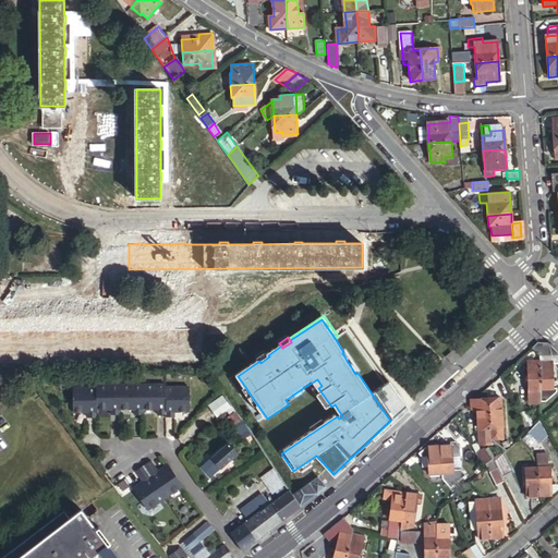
[(543,342),(538,342),(533,348),(538,354),(538,361),(552,360),(552,363),(557,362),(557,353),(547,342),(543,342)]
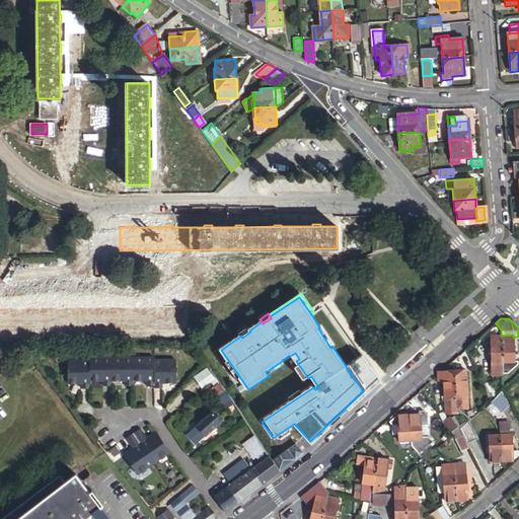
[(319,327),(318,328),(330,348),(332,347),(335,346),(321,326),(319,327)]
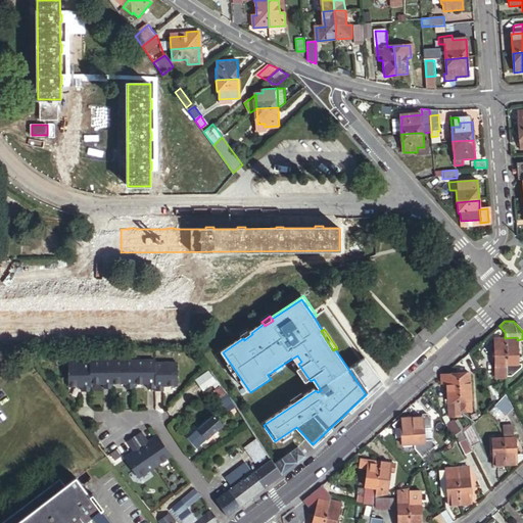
[(244,340),(252,334),(251,333),(249,330),(241,335),(243,338),(244,340)]
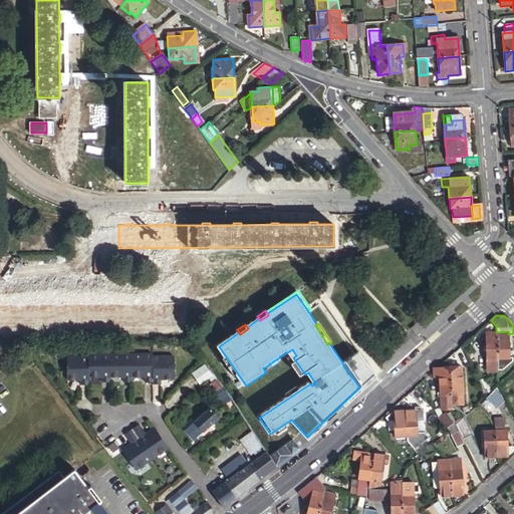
[(498,358),(510,357),(508,334),(508,331),(496,332),(498,358)]
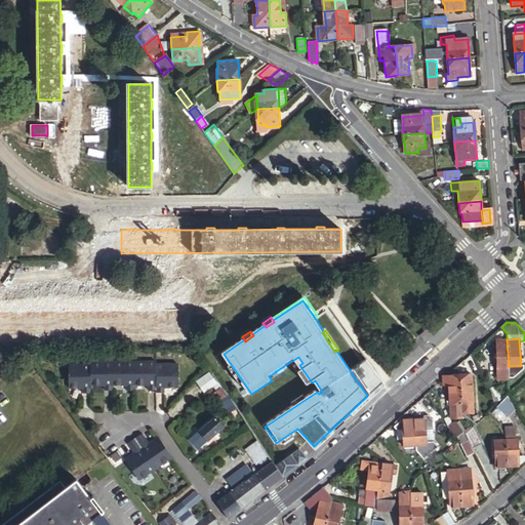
[(509,378),(509,366),(507,339),(496,339),(498,377),(509,378)]
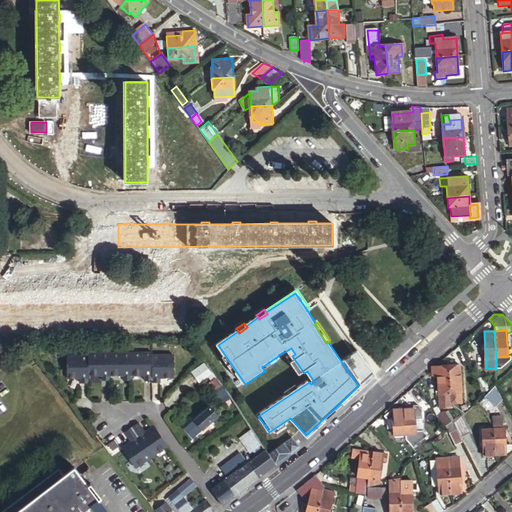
[(245,384),(218,345),(212,348),(239,388),(245,384)]
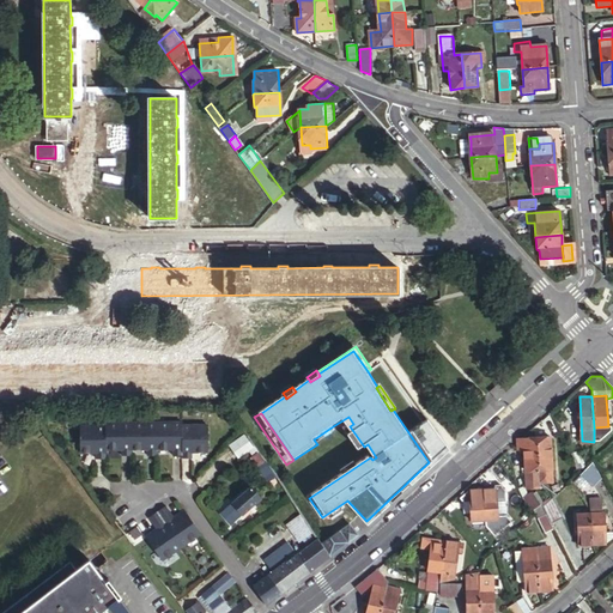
[(412,484),(450,448),(429,418),(408,432),(429,462),(410,480),(412,484)]
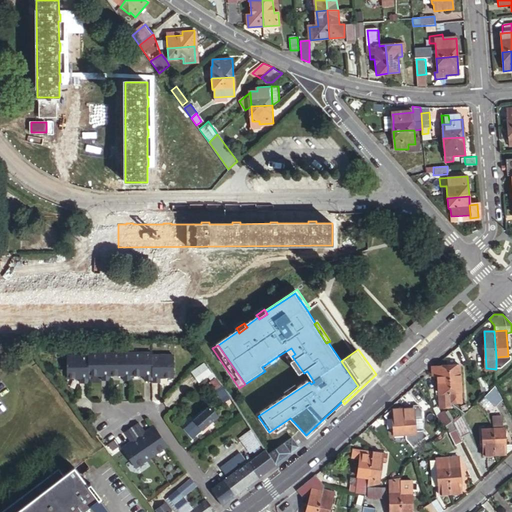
[(90,353),(90,355),(90,376),(103,376),(103,381),(112,381),(112,376),(112,353),(90,353)]
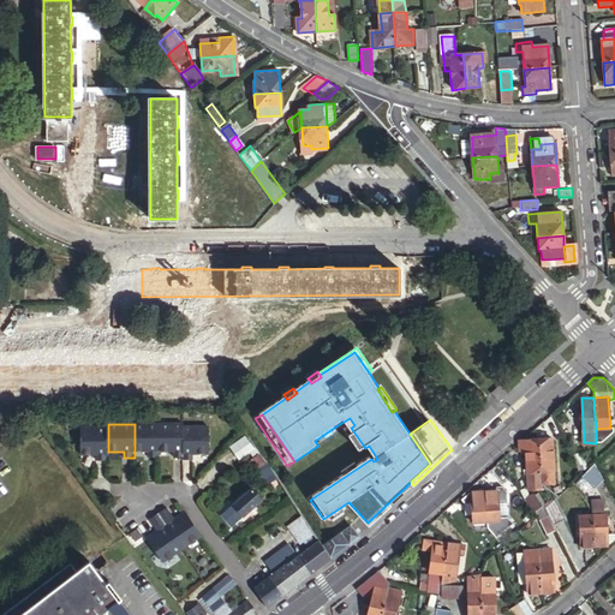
[(160,424),(135,424),(135,452),(150,452),(150,458),(160,458),(160,452),(160,424)]
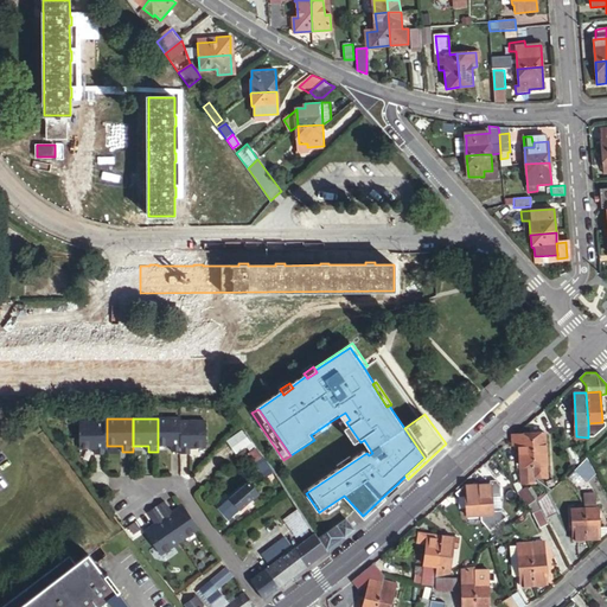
[(183,419),(158,419),(158,446),(173,446),(173,452),(183,452),(183,421),(183,419)]
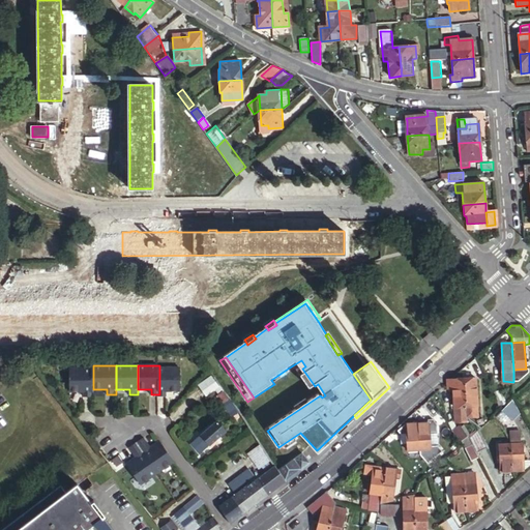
[(93,367),(71,367),(71,391),(85,391),(85,396),(93,396),(93,394),(93,389),(93,367)]
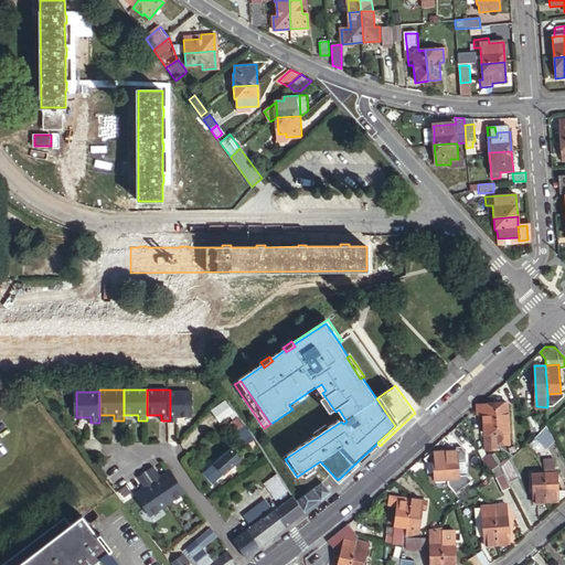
[(193,392),(170,392),(170,420),(170,423),(179,423),(179,417),(193,417),(193,392)]
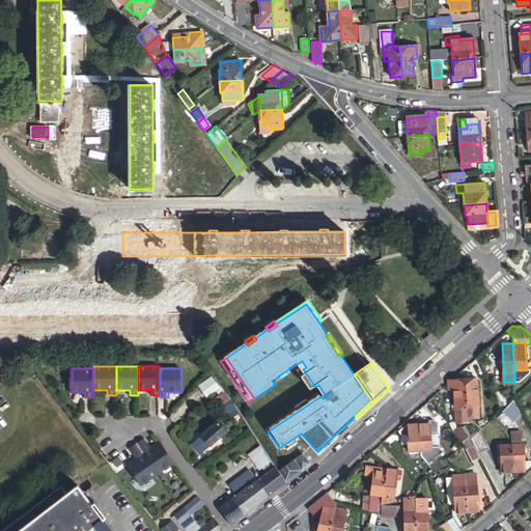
[(288,369),(272,381),(275,385),(291,373),(288,369)]
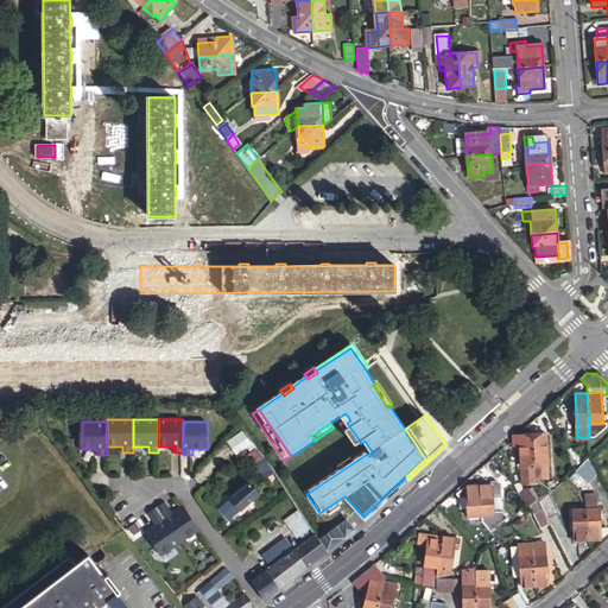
[(361,443),(347,423),(343,425),(356,447),(361,443)]
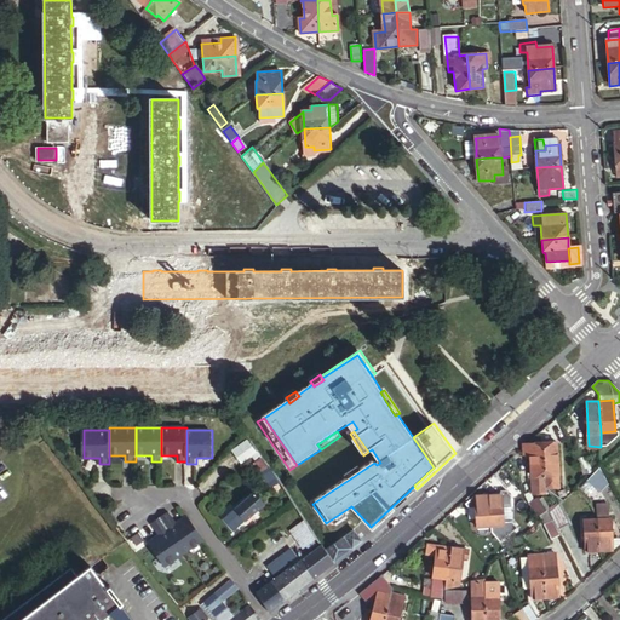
[(248,442),(234,452),(241,464),(257,453),(248,442)]
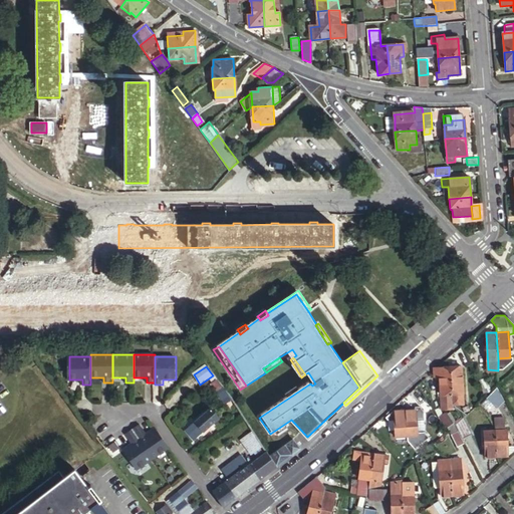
[(435,367),(434,371),(434,376),(440,376),(441,396),(452,395),(451,366),(438,367),(435,367)]
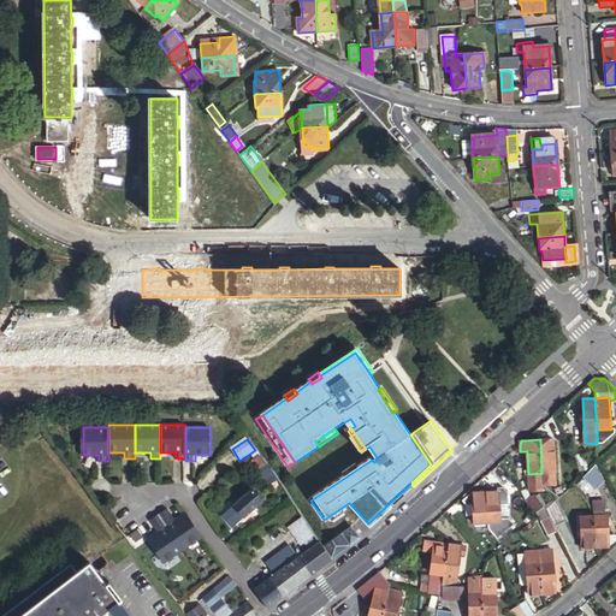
[(554,439),(540,439),(542,473),(543,486),(556,486),(554,439)]
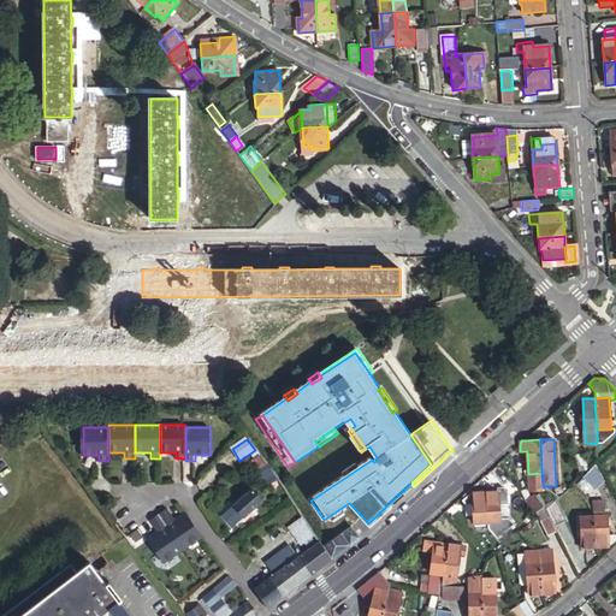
[(276,478),(260,455),(253,460),(260,468),(261,468),(271,481),(276,478)]
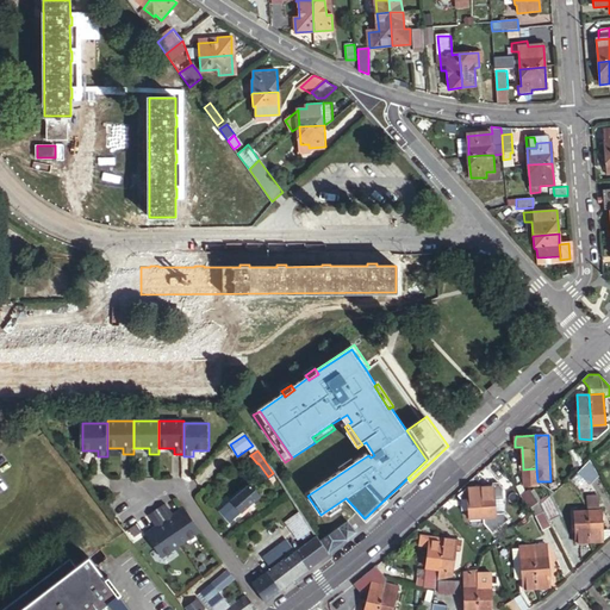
[(590,459),(578,470),(568,478),(578,495),(599,475),(590,459)]
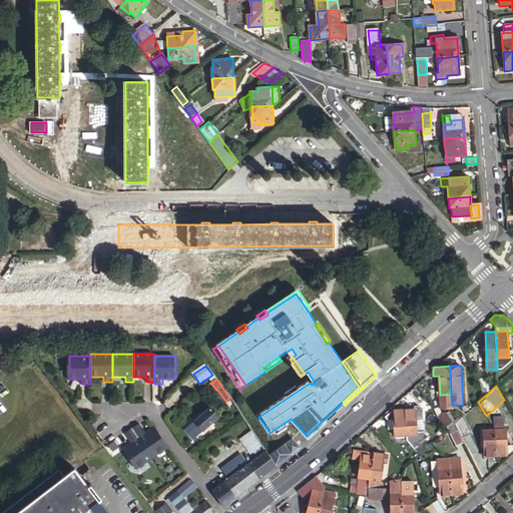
[(451,394),(440,395),(440,410),(452,409),(452,405),(451,394)]
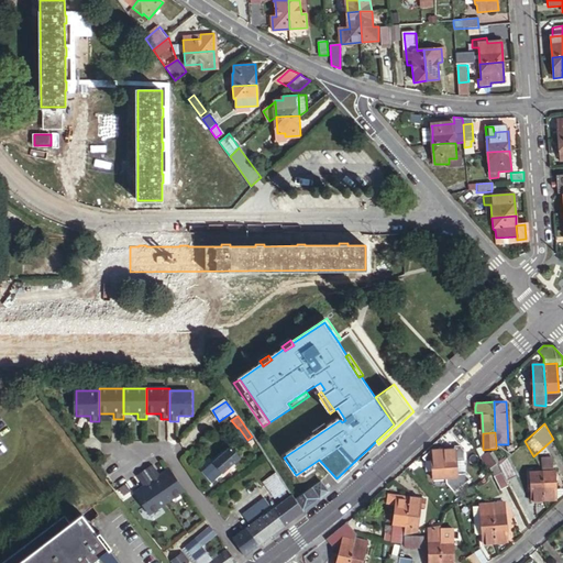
[(241,459),(232,446),(214,461),(223,473),(241,459)]
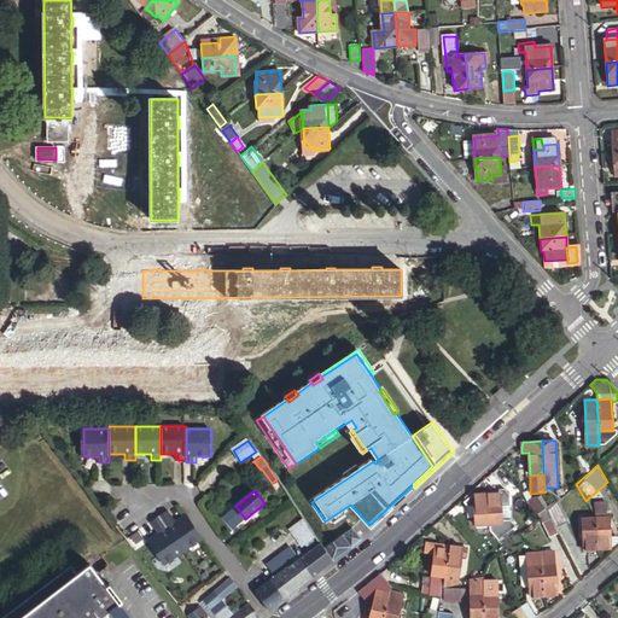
[(488,491),(491,523),(505,522),(503,497),(505,497),(505,490),(488,491)]
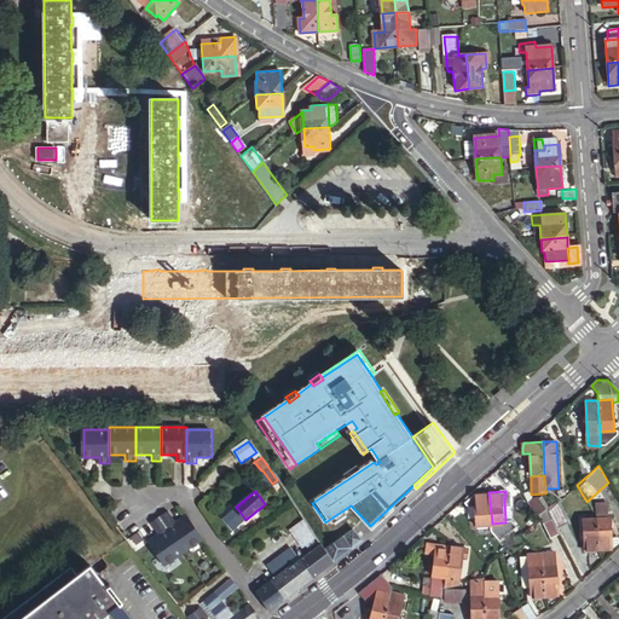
[(479,526),(492,524),(489,492),(476,493),(466,502),(472,508),(476,503),(479,526)]
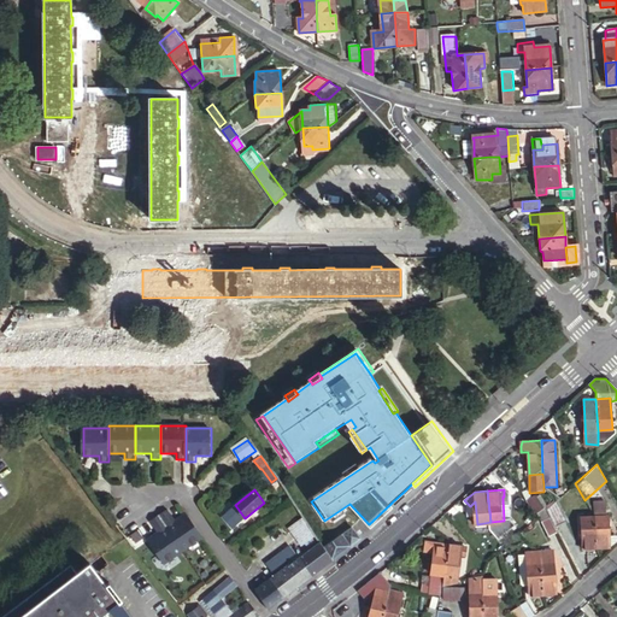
[(406,495),(404,492),(393,501),(397,505),(406,495)]
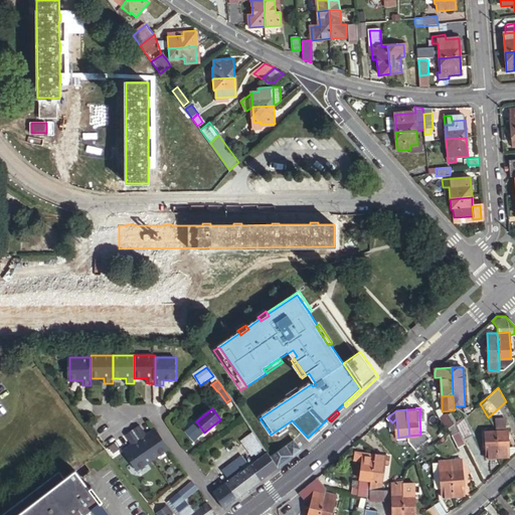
[(451,427),(456,424),(451,416),(446,419),(451,427)]
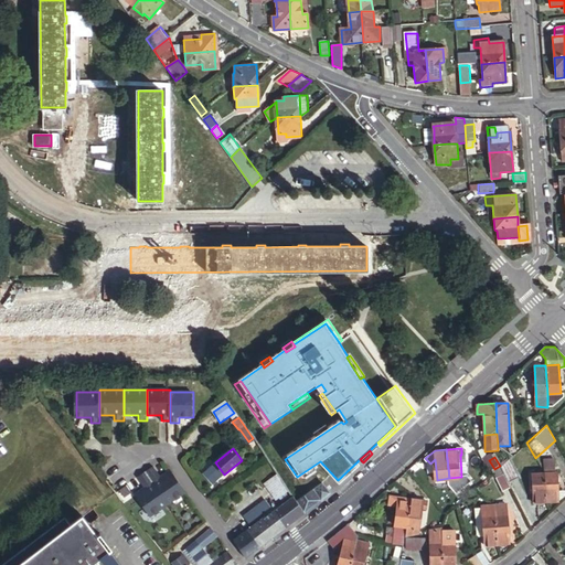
[(502,465),(510,481),(516,478),(509,459),(502,465)]
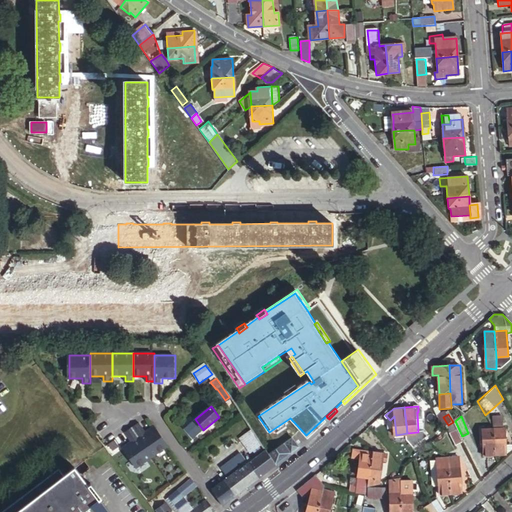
[(324,418),(306,435),(308,438),(327,421),(324,418)]
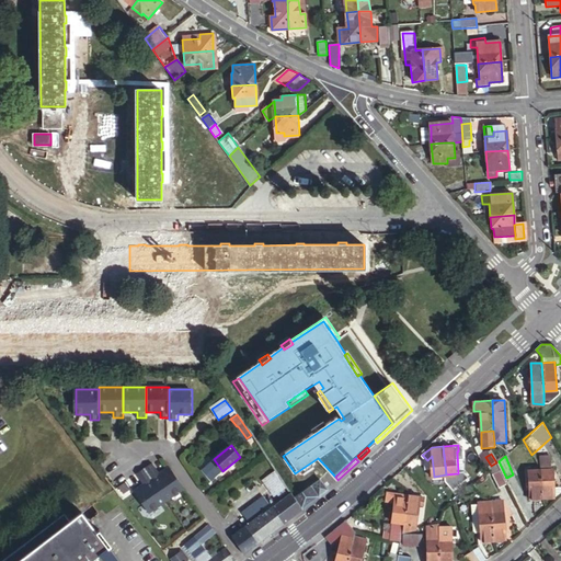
[(499,461),(492,468),(499,481),(506,478),(499,461)]
